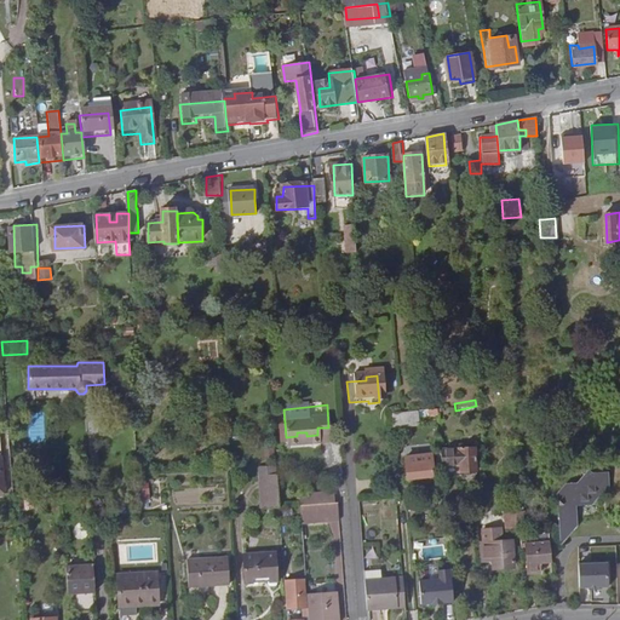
[(412,423),(409,413),(396,415),(386,418),(388,423),(399,422),(400,425),(412,423)]
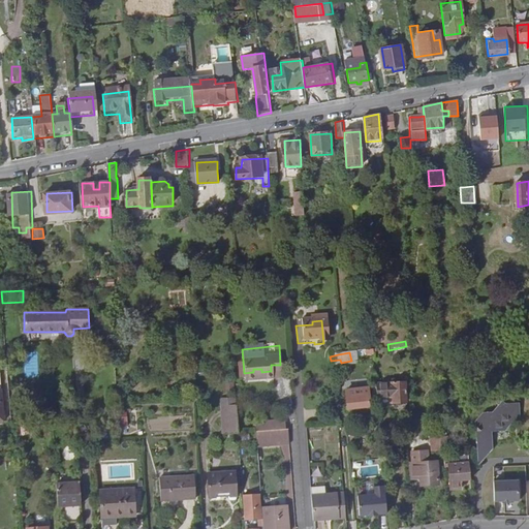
[(387,394),(391,394),(392,399),(403,398),(402,380),(386,381),(387,394)]
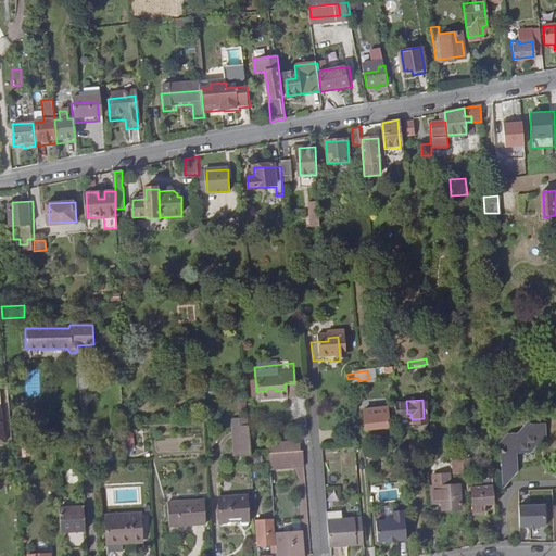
[(378,403),(364,404),(364,411),(362,411),(363,429),(386,427),(384,417),(379,417),(378,403)]
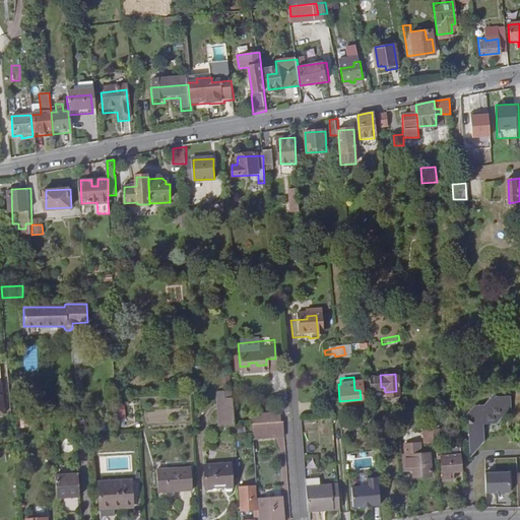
[(234,424),(232,395),(216,396),(217,425),(234,424)]
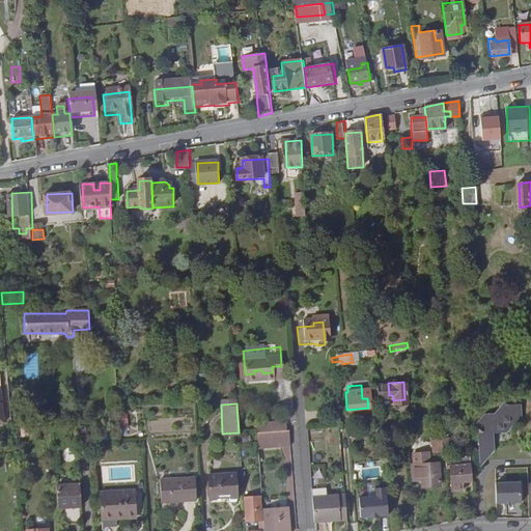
[(483,416),(478,422),(481,463),(493,448),(492,431),(506,430),(516,420),(520,420),(520,406),(507,407),(504,404),(494,416),(483,416)]
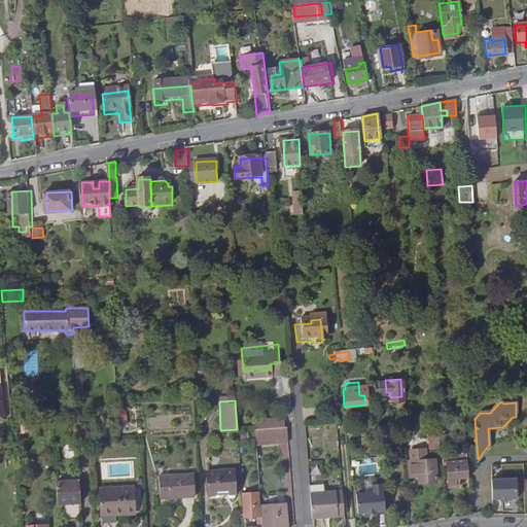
[(251,428),(253,428),(285,426),(282,413),(269,420),(251,421),(251,428)]
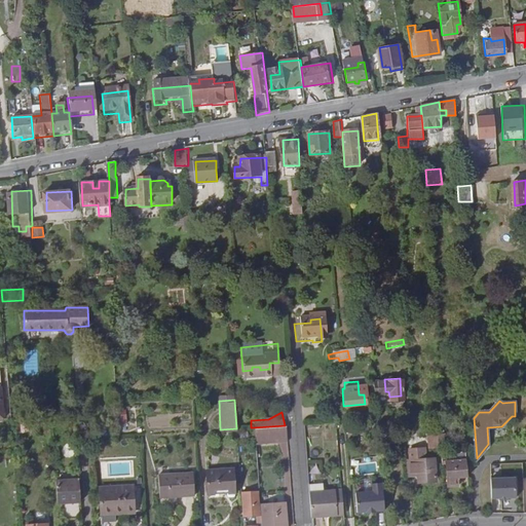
[(118,413),(119,424),(127,423),(126,413),(118,413)]
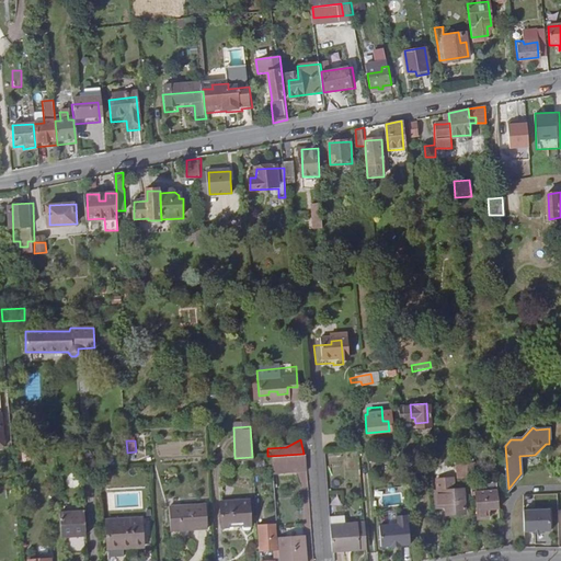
[(270,456),(271,472),(305,470),(304,454),(270,456)]
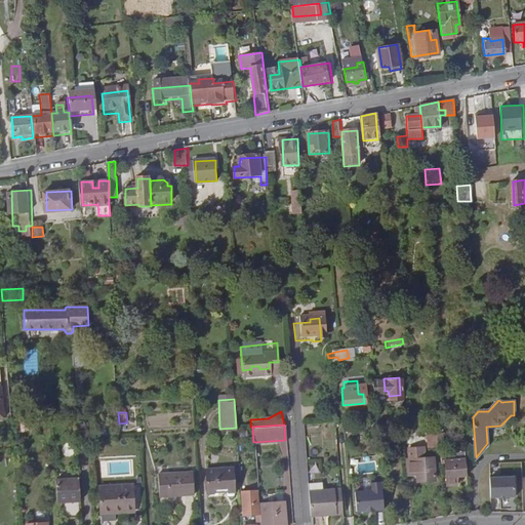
[(439,445),(438,429),(427,429),(428,434),(429,446),(439,445)]
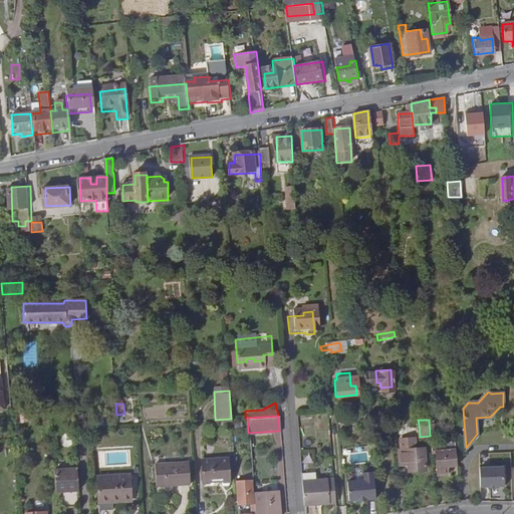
[(416,436),(416,429),(399,431),(400,438),(416,436)]
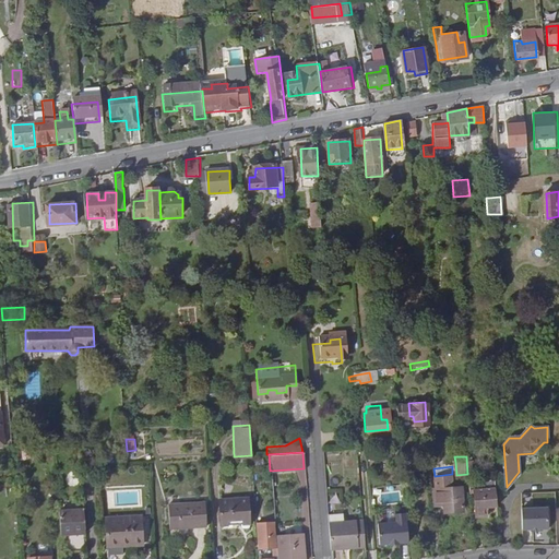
[(460,487),(458,487),(456,475),(440,477),(441,488),(433,489),(435,503),(444,502),(445,510),(462,509),(460,487)]
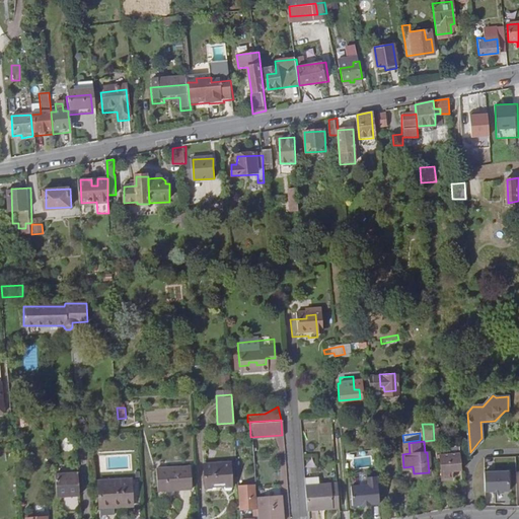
[(439,446),(440,456),(442,478),(452,477),(451,468),(461,467),(459,444),(439,446)]
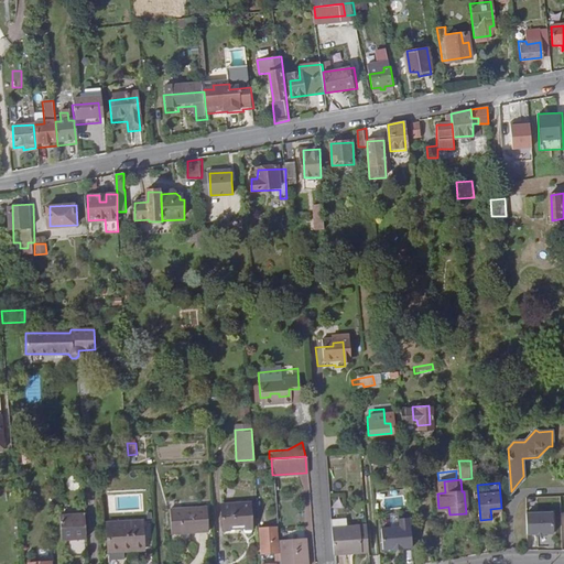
[(220,503),(221,522),(239,522),(240,528),(250,527),(257,527),(258,527),(256,501),(220,503)]
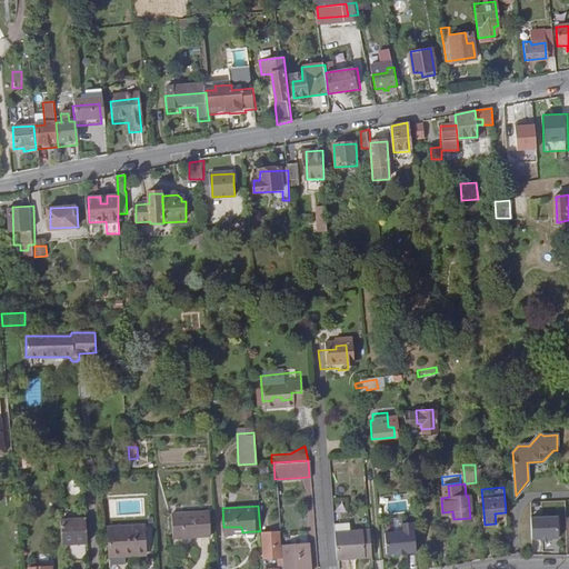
[(210,533),(209,510),(170,512),(171,536),(210,533)]
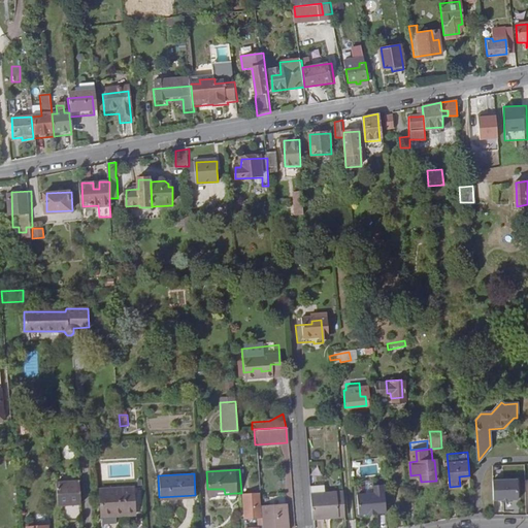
[(492,480),(493,499),(518,498),(517,479),(492,480)]
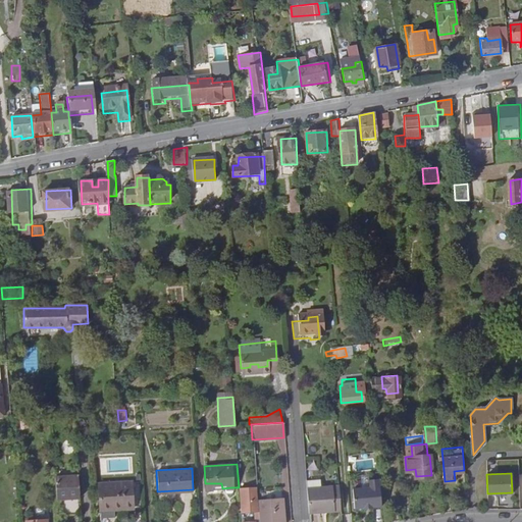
[(56,481),(57,500),(81,498),(79,474),(74,474),(74,480),(56,481)]
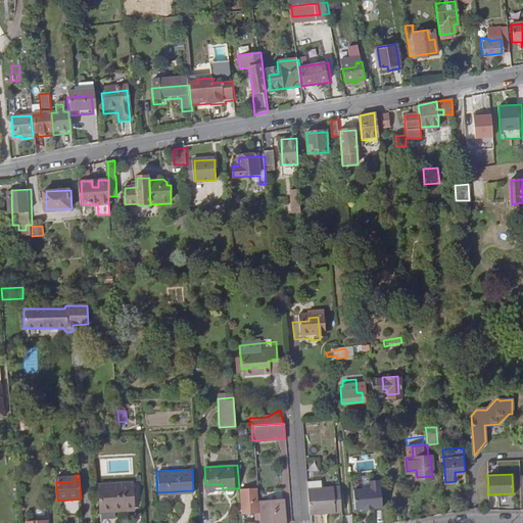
[(379,477),(369,478),(370,485),(352,487),(354,507),(364,506),(364,507),(373,506),(373,505),(382,504),(379,477)]
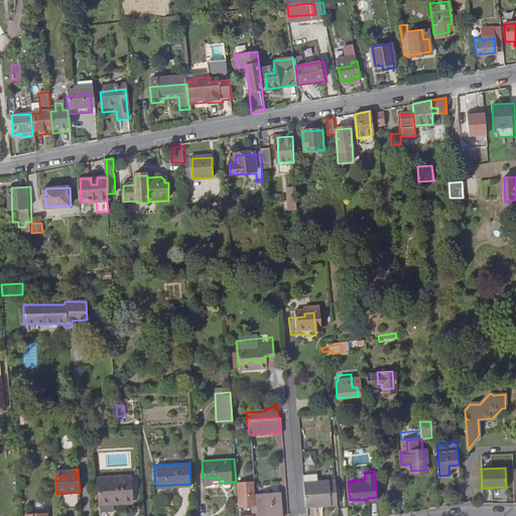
[(140,501),(138,474),(97,477),(99,504),(112,503),(112,499),(131,498),(131,502),(140,501)]
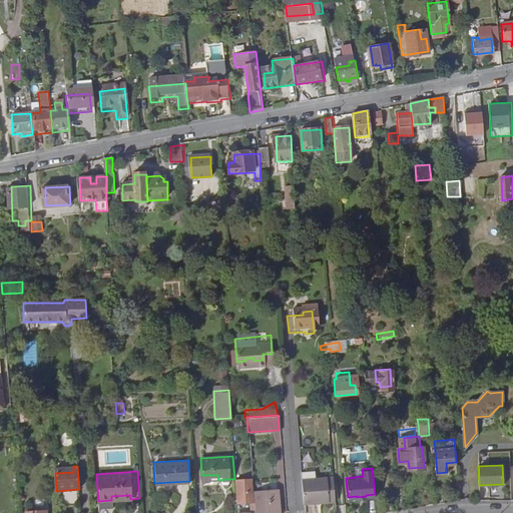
[(332,474),(300,477),(302,501),(334,499),(332,474)]
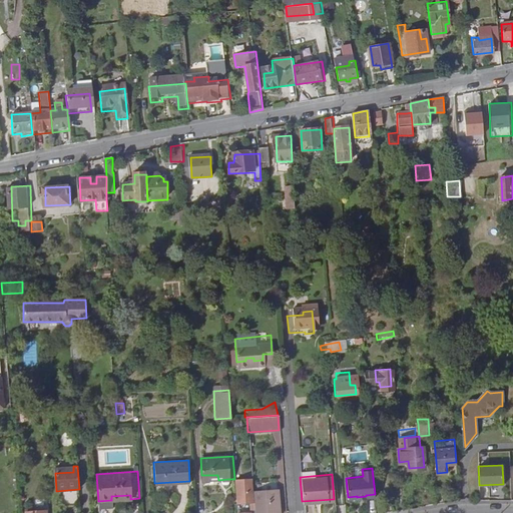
[(235,501),(252,500),(252,491),(251,478),(234,479),(235,501)]
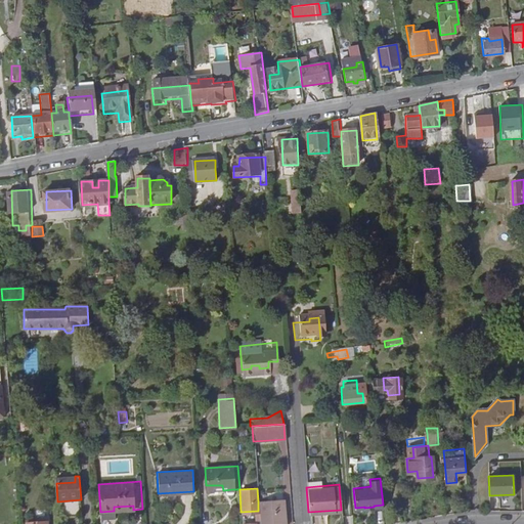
[(433,498),(435,515),(445,513),(443,497),(433,498)]
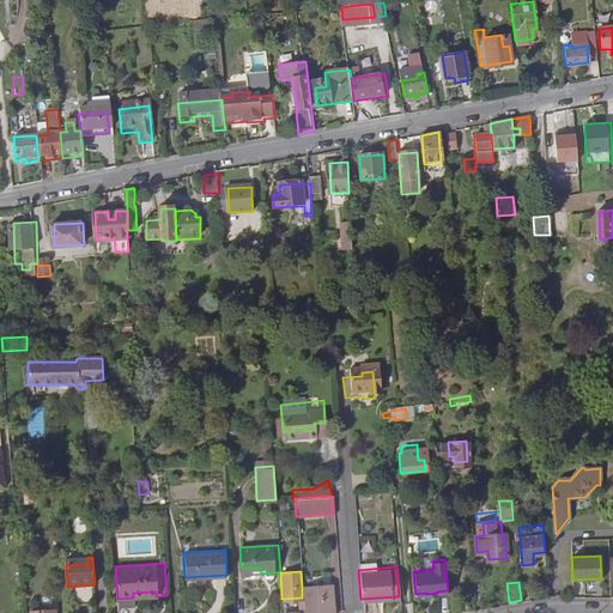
[(302,598),(303,612),(333,612),(332,583),(302,587),(302,598)]
